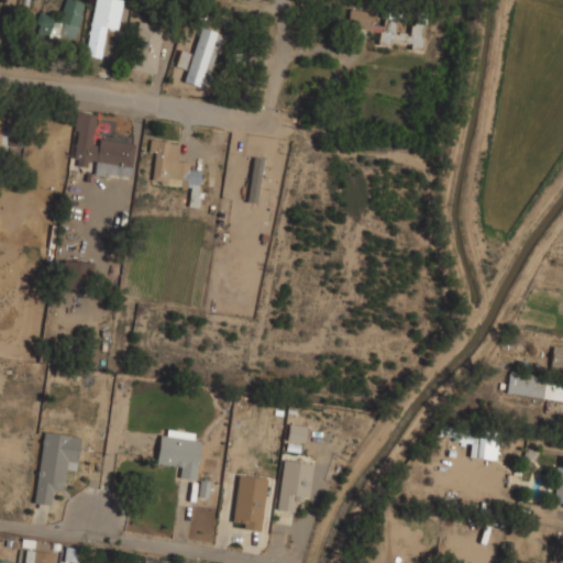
[(40,13),(33,35),(70,47),(84,4),(70,0),(64,0),(58,19),(40,13)]
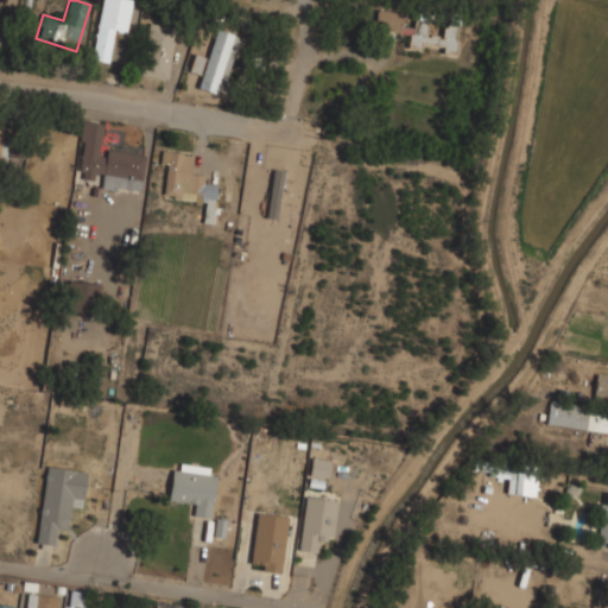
[(127,32),(131,0),(100,0),(92,59),(109,62),(113,30),(127,32)]
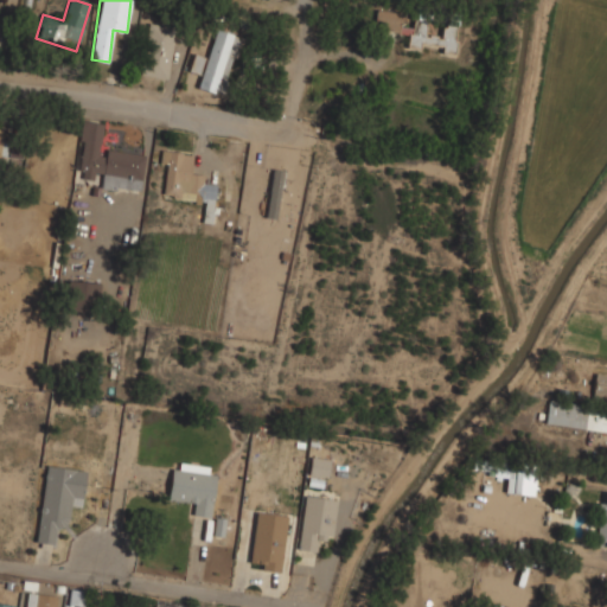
[(407,46),(453,53),(458,25),(440,23),(439,33),(427,32),(429,16),(411,13),(411,16),(375,11),(372,29),(408,33),(407,46)]
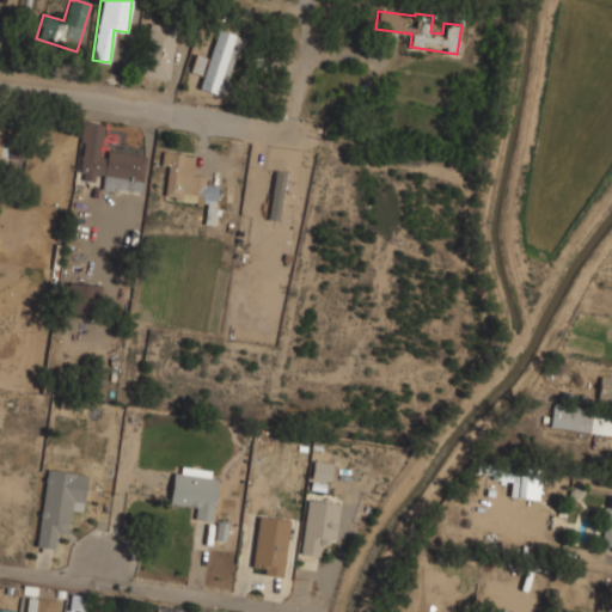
[(167,80),(177,29),(150,24),(140,75),(167,80)]
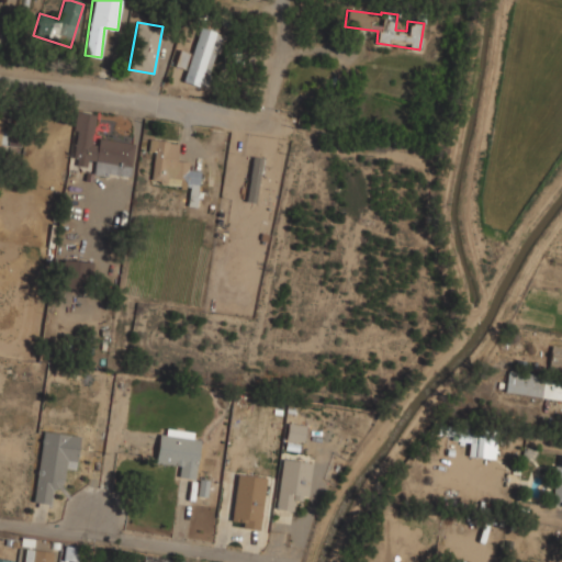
[(186,81),(206,87),(220,32),(198,27),(186,81)]
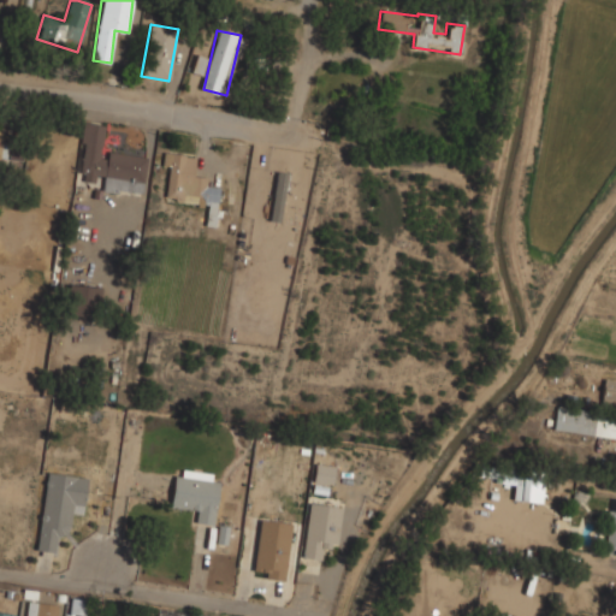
[(190,72),(202,76),(208,59),(196,54),(190,72)]
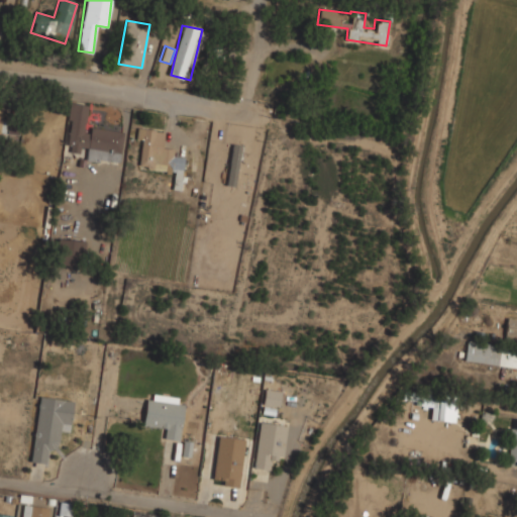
[(123,132),(86,127),(89,105),(70,103),(65,145),(70,145),(69,152),(84,154),(83,159),(119,164),(123,132)]
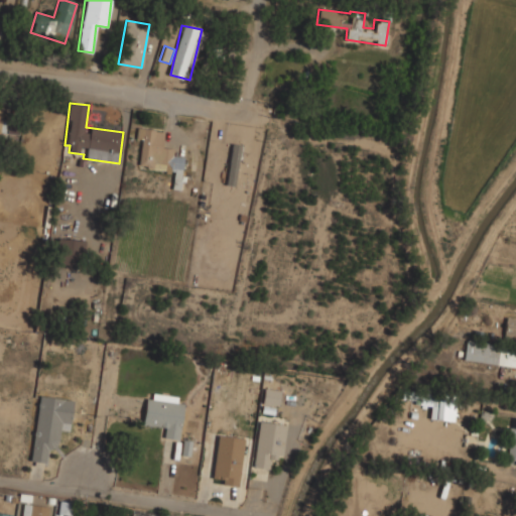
[(164,131),(137,128),(135,139),(141,140),(138,167),(173,171),(171,189),(180,189),(183,157),(172,155),(173,148),(162,147),(164,131)]
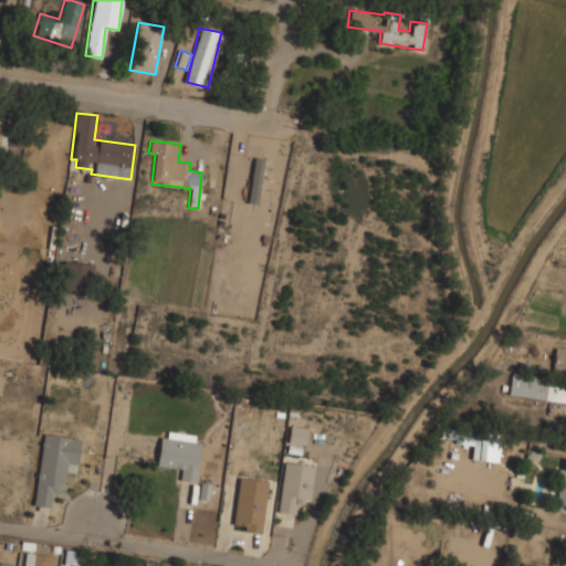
[(248,203),(258,205),(262,159),(253,158),(248,203)]
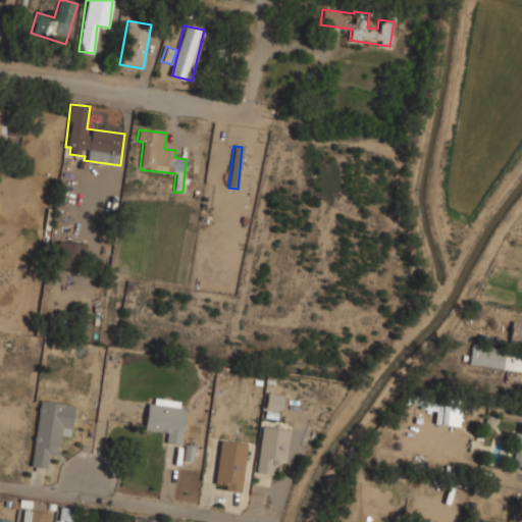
[(85,243),(57,242),(56,263),(84,264),(85,243)]
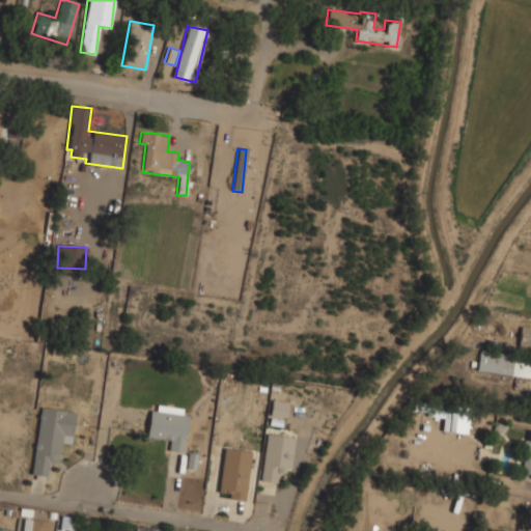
[(518,347),(530,347),(530,327),(520,326),(518,347)]
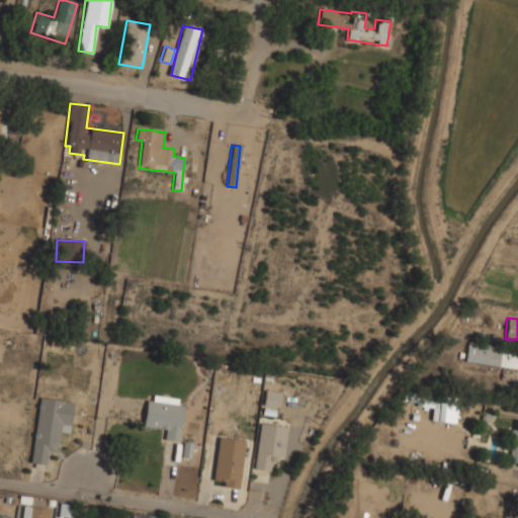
[(517,349),(467,340),(464,359),(517,368),(517,349)]
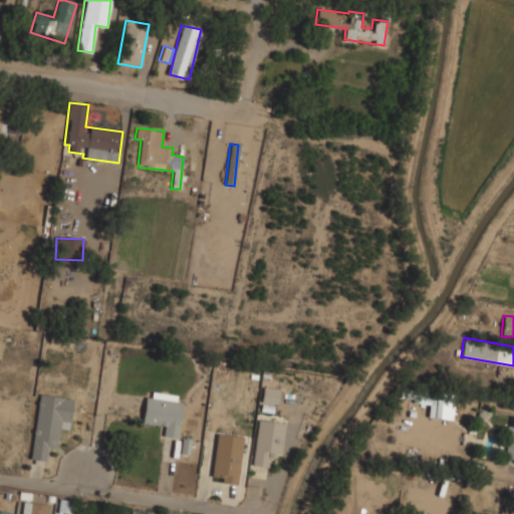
[(277,404),(279,390),(263,387),(260,402),(277,404)]
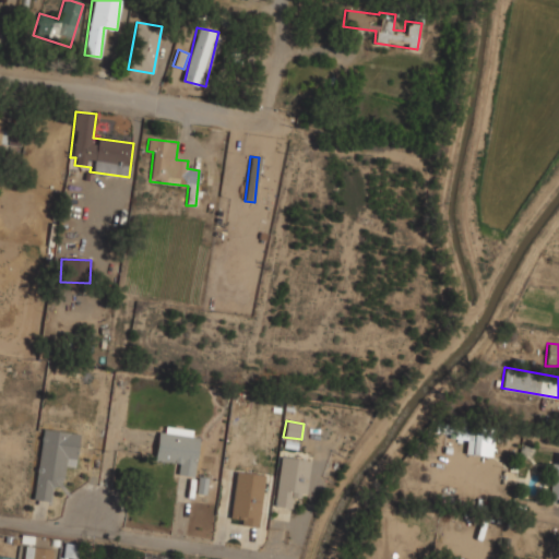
[(192,430),(161,426),(155,461),(178,463),(177,475),(193,477),(199,437),(191,437),(192,430)]
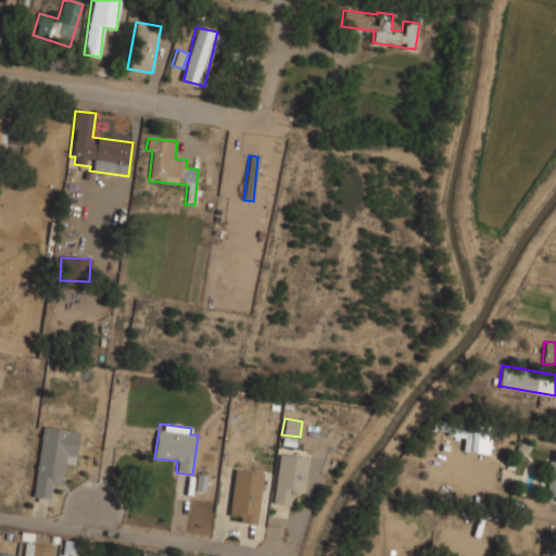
[(78,431),(41,427),(33,497),(50,500),(52,481),(62,483),(64,463),(74,465),(78,431)]
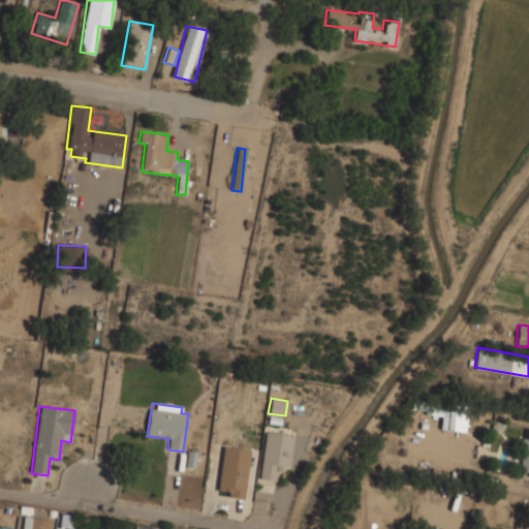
[(440,410),(440,429),(465,430),(466,410),(440,410)]
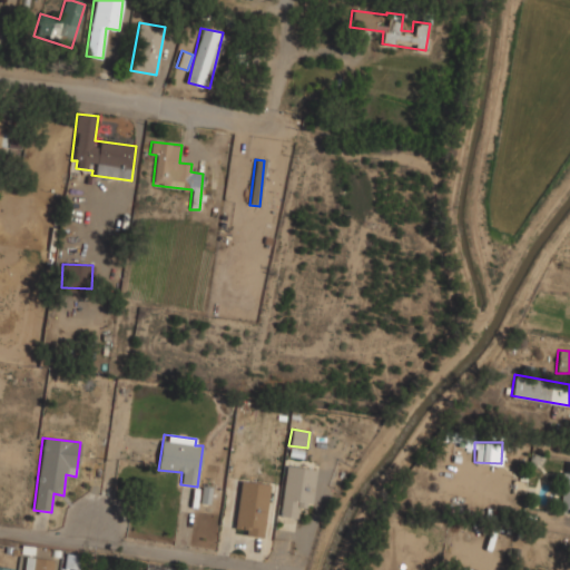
[(569,513),(569,459),(562,459),(558,512),(569,513)]
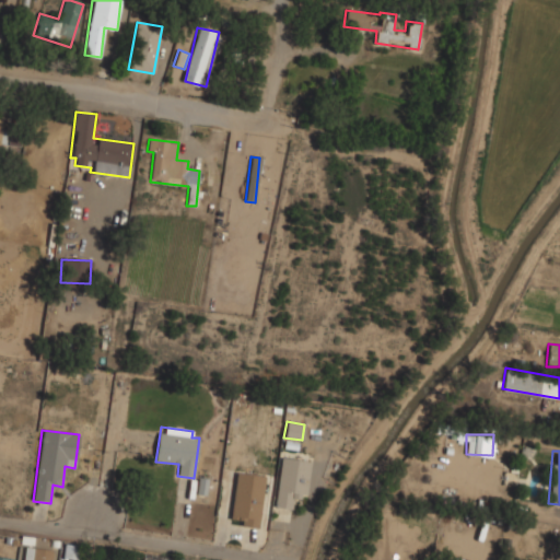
[(273,508),(291,510),(293,496),(306,498),(311,462),(280,457),(273,508)]
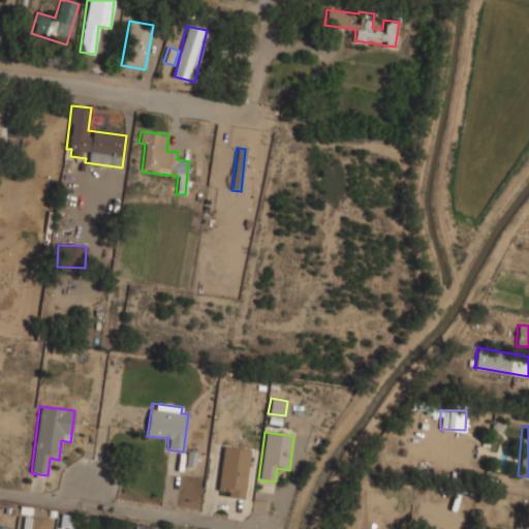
[(218,491),(227,492),(227,497),(245,499),(249,448),(222,446),(218,491)]
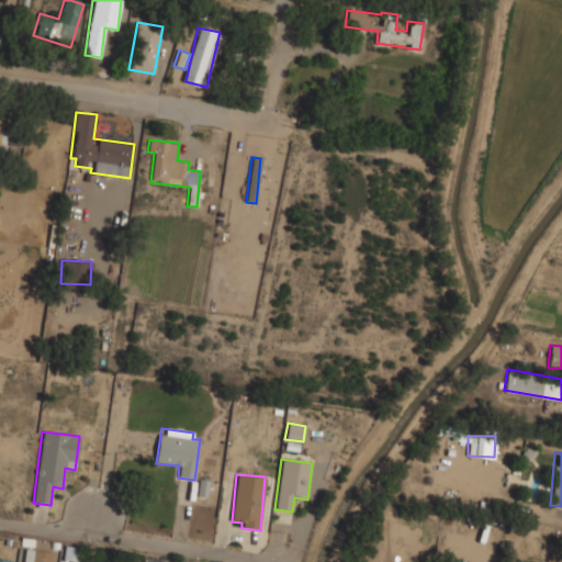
[(22,561),(52,561),(54,551),(25,548),(22,561)]
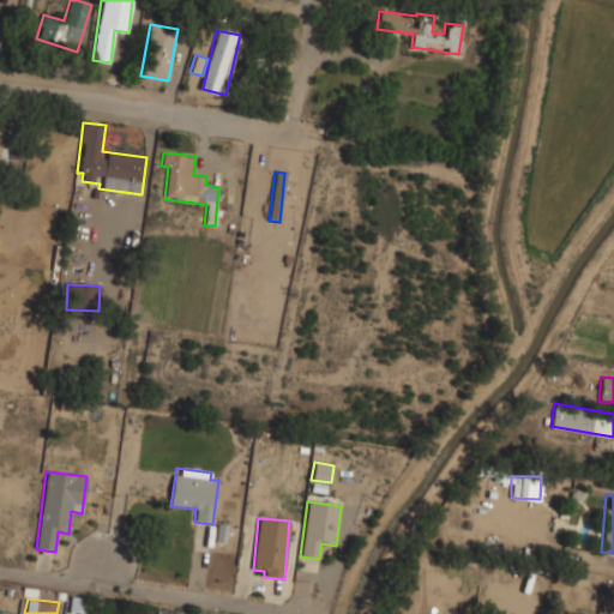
All buildings are outlined.
